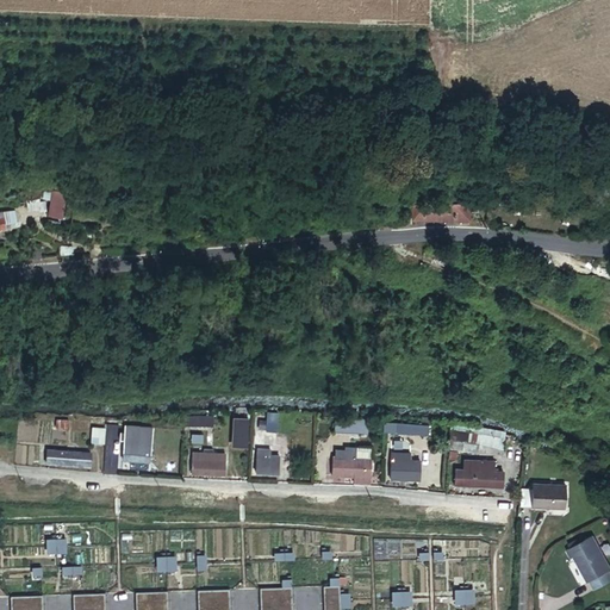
[(50,193),(49,219),(70,221),(73,195),(50,193)]
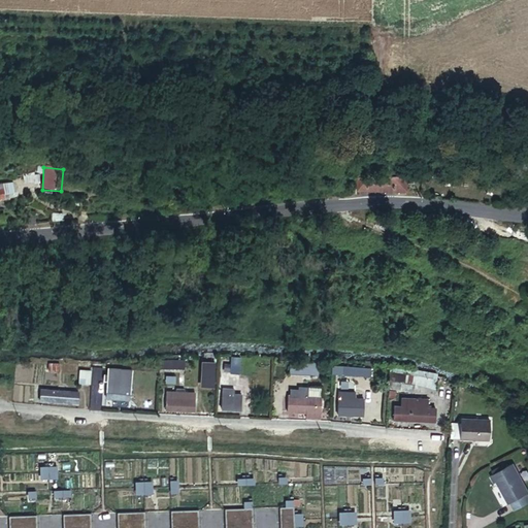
[(364,195),(409,196),(410,187),(417,188),(422,187),(423,180),(386,179),(386,183),(365,183),(364,195)]
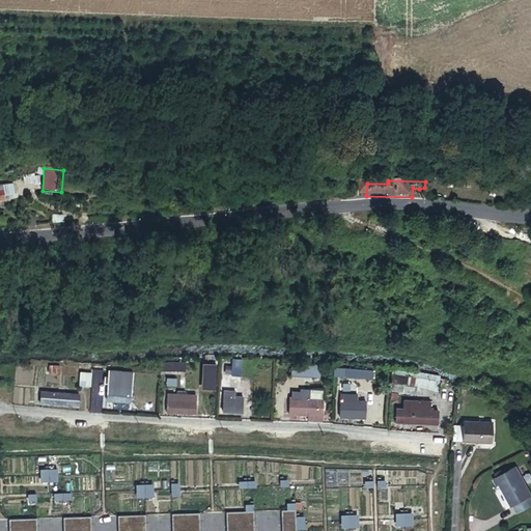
[(240,374),(242,361),(233,360),(232,365),(227,364),(225,371),(240,374)]
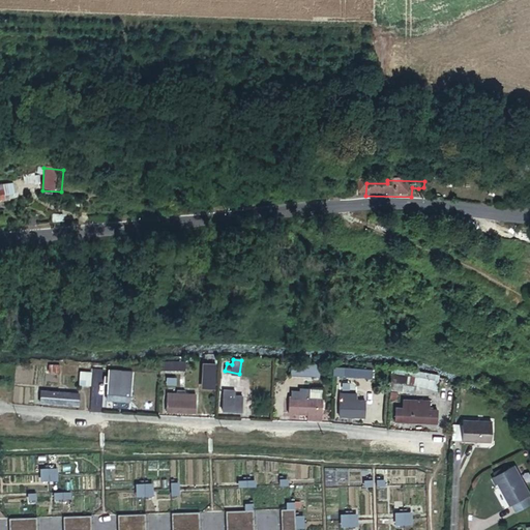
[(78,369),(78,361),(66,360),(65,371),(78,372),(78,369)]
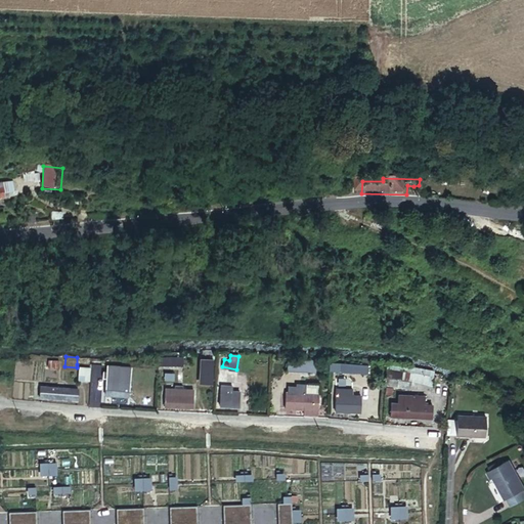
[(92,368),(93,358),(82,357),(82,364),(80,382),(91,382),(92,368)]
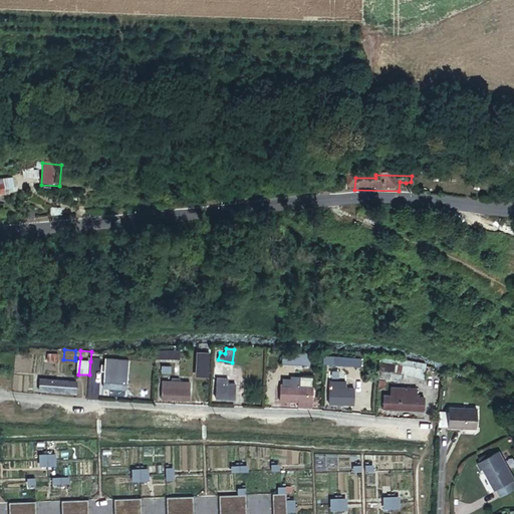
[(101,362),(102,352),(91,351),(90,361),(92,361),(91,379),(98,380),(99,362),(101,362)]
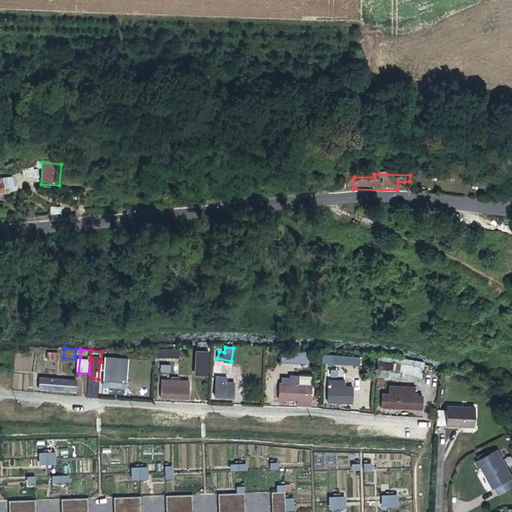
[(310,353),(284,351),(283,364),(309,366),(310,353)]
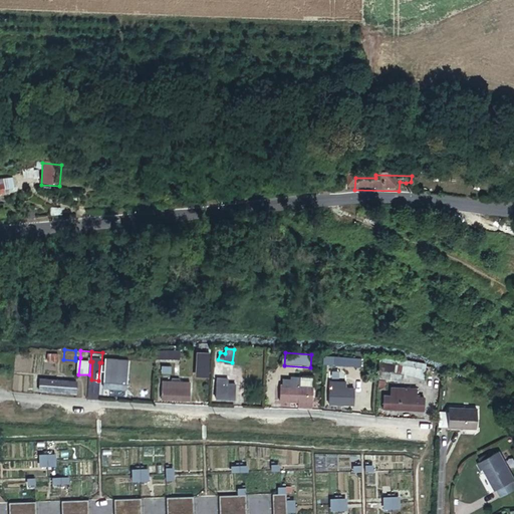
[(364,367),(365,358),(325,355),(324,364),(364,367)]
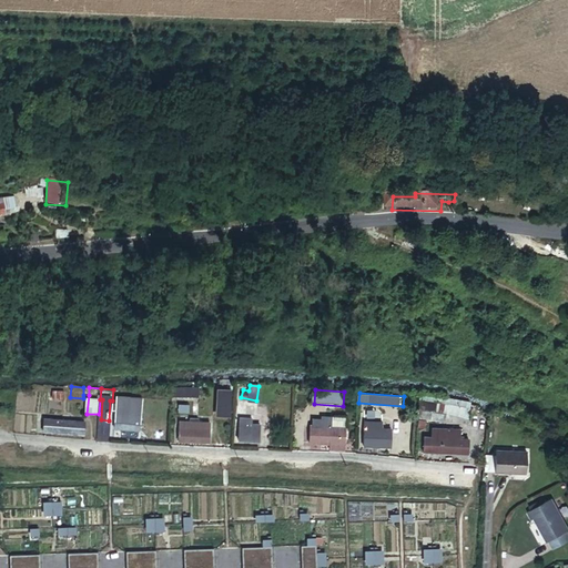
[(128,409),(130,395),(120,394),(118,408),(128,409)]
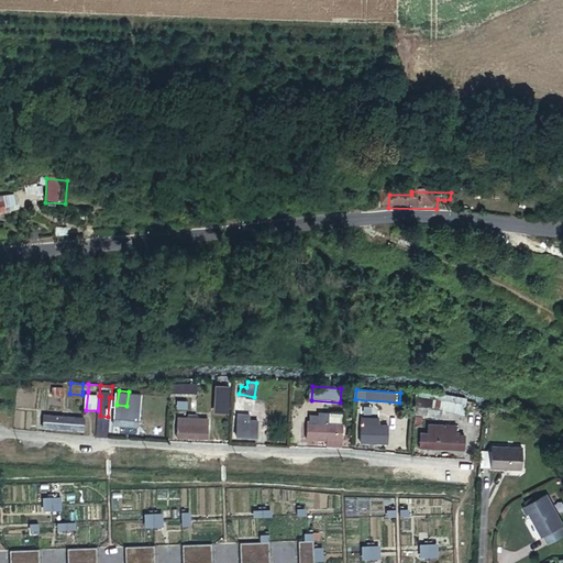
[(440,423),(442,410),(464,414),(466,405),(430,396),(412,394),(411,420),(440,423)]
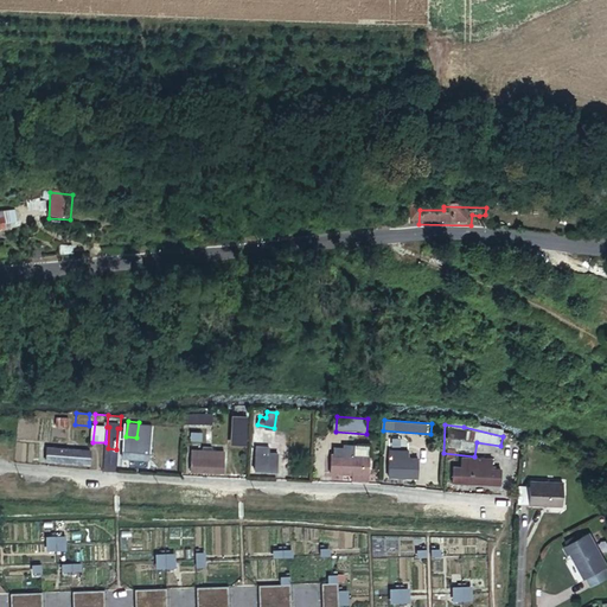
[(148,464),(149,442),(126,441),(123,462),(148,464)]
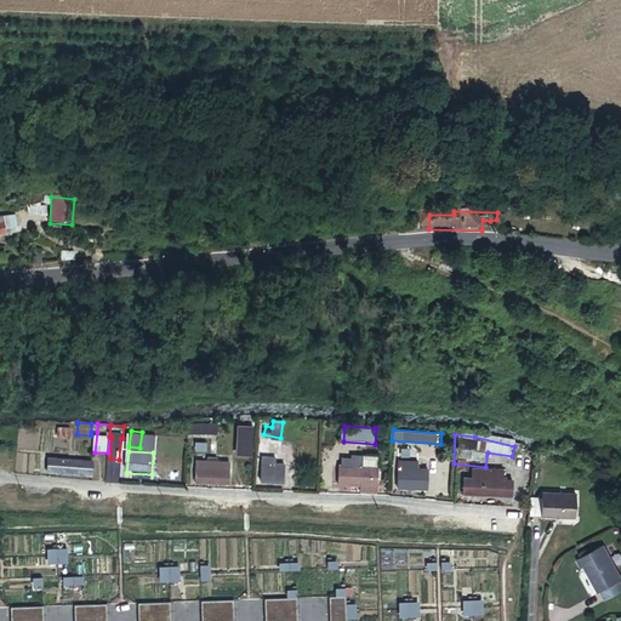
[(51,460),(51,472),(93,476),(95,463),(74,462),(75,455),(69,455),(69,461),(51,460)]
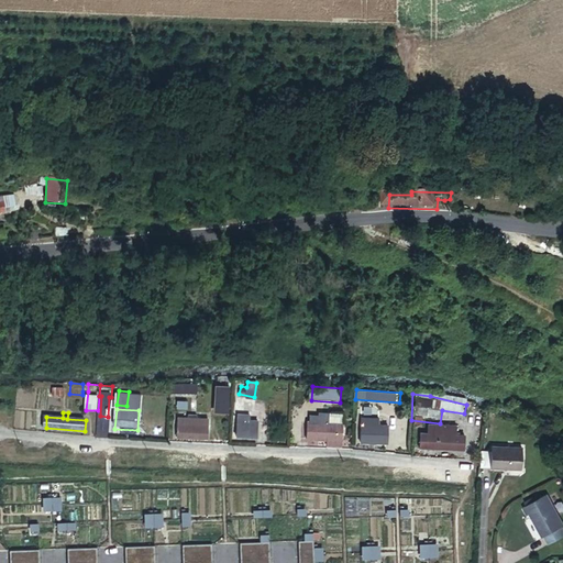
[(179,418),(179,438),(209,438),(209,418),(198,418),(198,414),(189,414),(189,418),(179,418)]
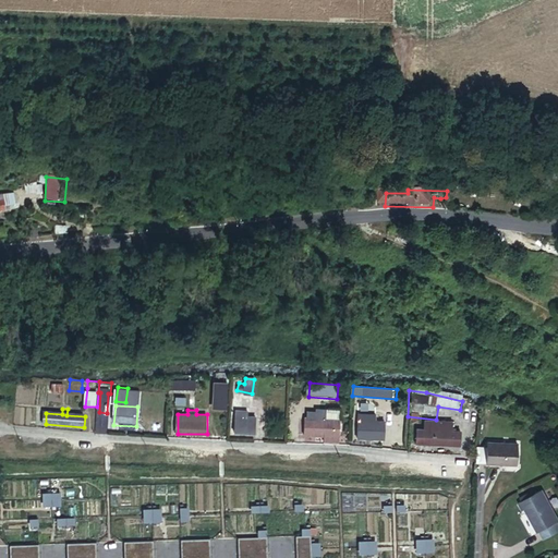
[(306,417),(305,433),(338,436),(339,420),(330,419),(330,413),(311,411),(310,417),(306,417)]
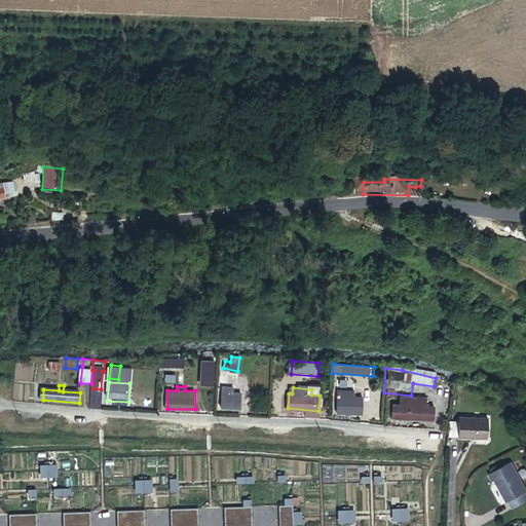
[(222,391),(221,391),(221,407),(239,407),(239,391),(233,391),(222,391)]
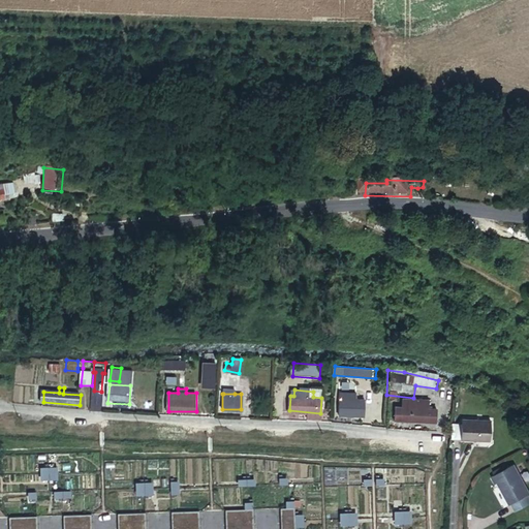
[(353,399),(342,399),(341,412),(366,413),(366,399),(353,399)]
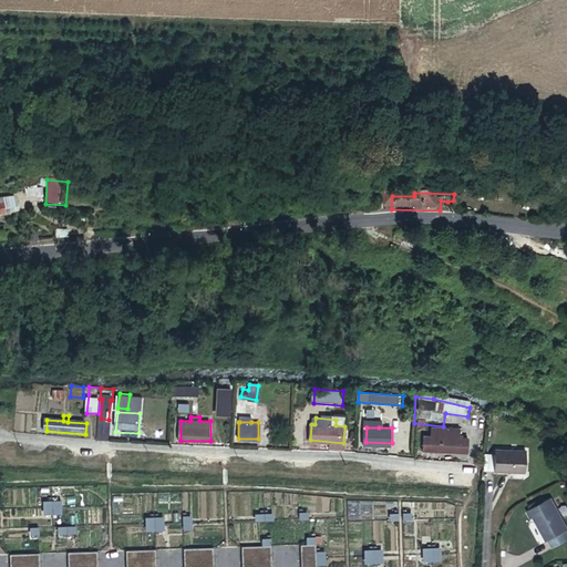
[(459,430),(431,430),(431,437),(423,437),(422,452),(466,453),(466,440),(459,440),(459,430)]
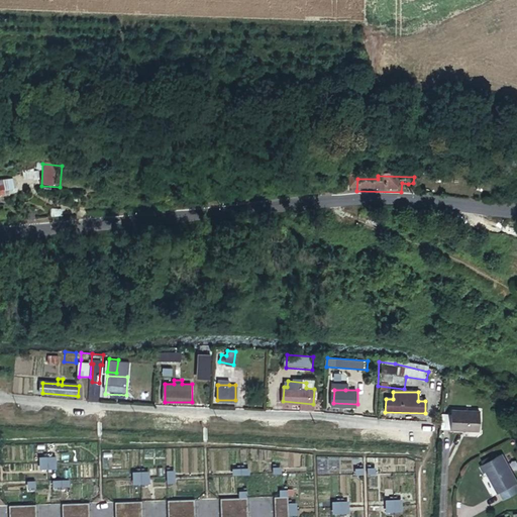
[(485,403),(479,398),(477,401),(482,406),(485,403)]
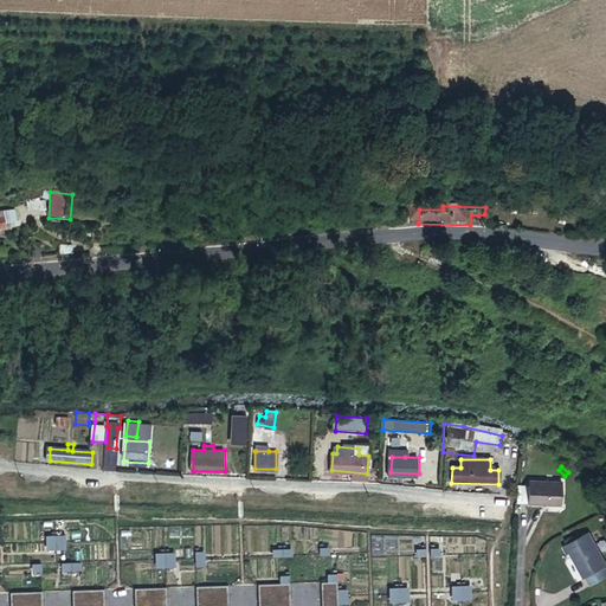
[(519,488),(517,505),(560,508),(561,487),(532,484),(530,489),(519,488)]
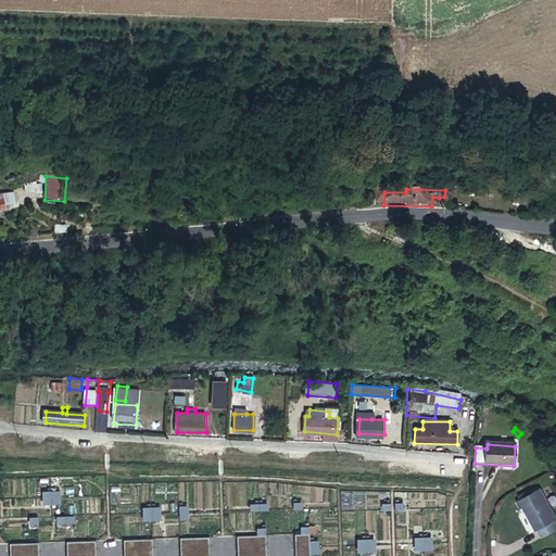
[(41,491),(41,504),(59,504),(59,491),(41,491)]
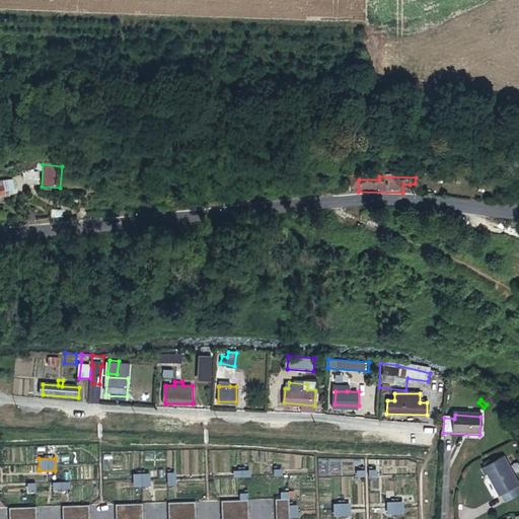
[(518,488),(502,459),(479,471),(484,478),(487,477),(499,499),(501,498),(505,505),(518,497),(518,493),(516,489),(518,488)]
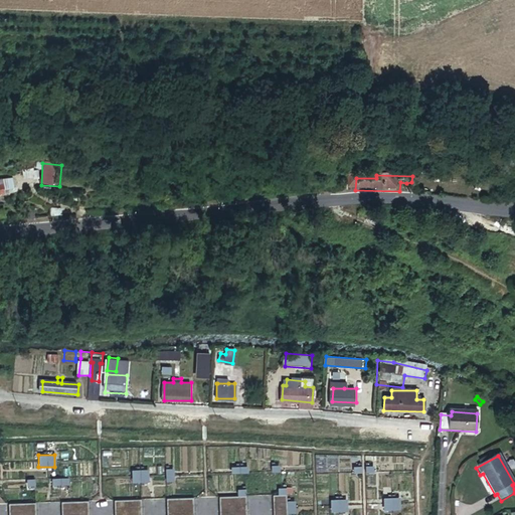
[(132,470),(132,483),(148,483),(148,470),(132,470)]
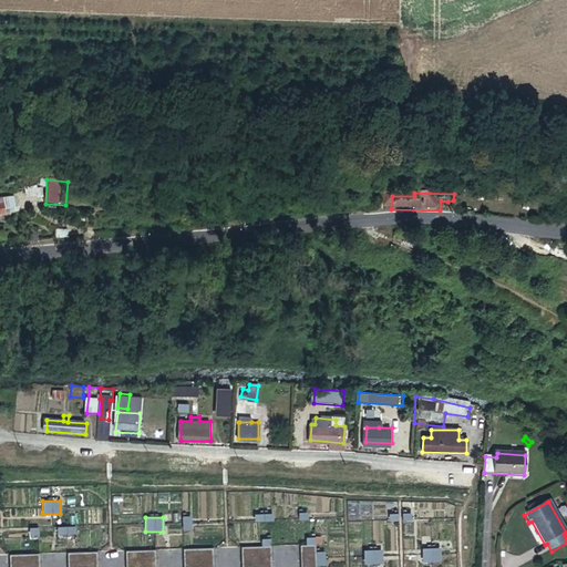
[(315,552),(315,537),(301,537),(300,566),(315,566),(316,566),(325,566),(325,552),(315,552)]
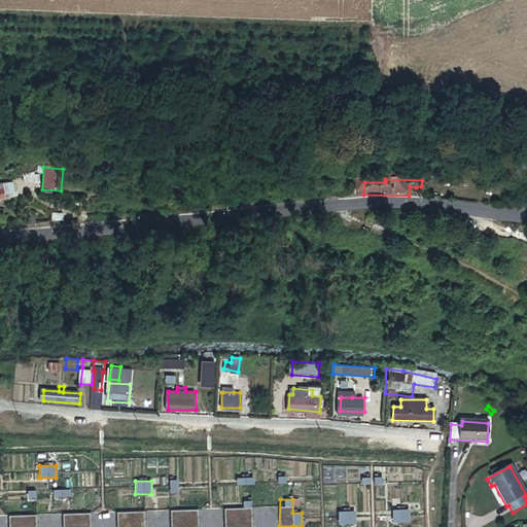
[(250,526),(251,508),(224,507),(224,526),(250,526)]
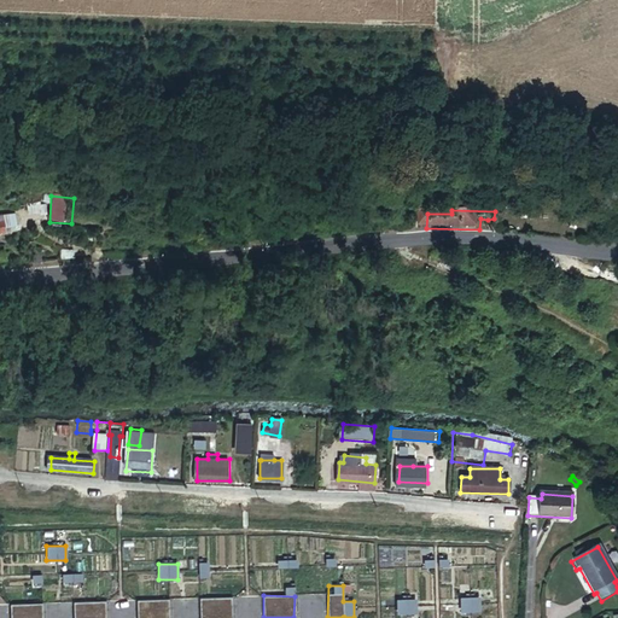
[(231,617),(231,599),(200,598),(199,617),(231,617)]
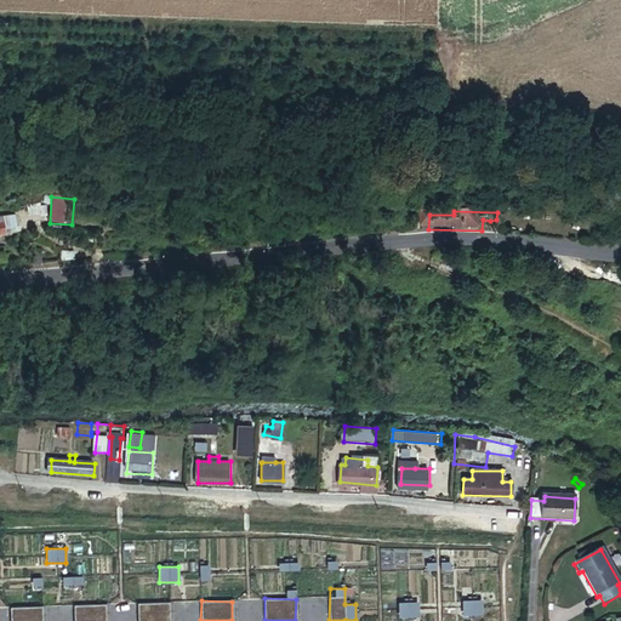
[(167,620),(169,604),(137,604),(137,620),(167,620)]
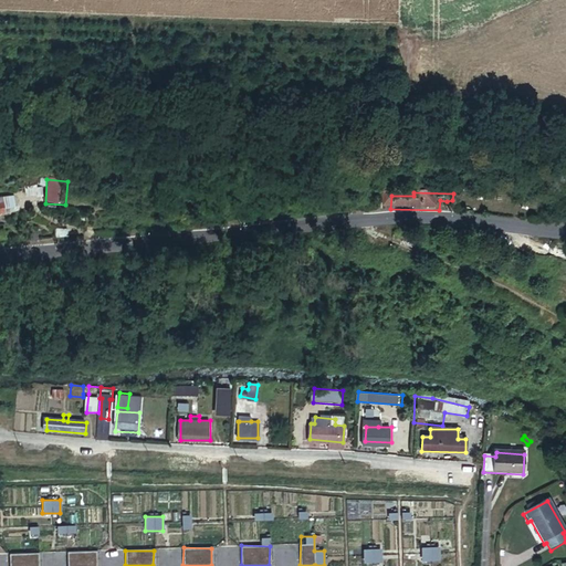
[(95,565),(96,553),(69,552),(69,565),(81,565),(80,565),(95,565)]
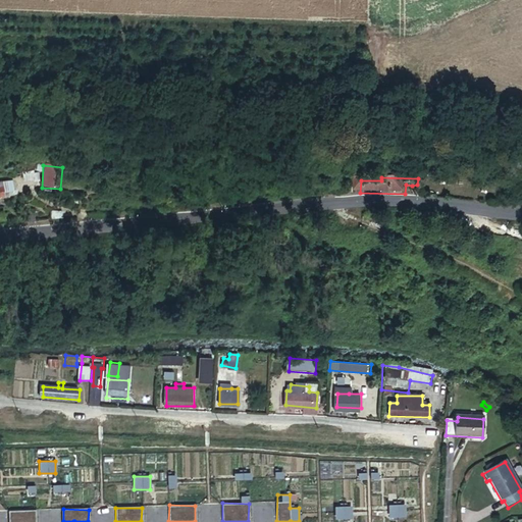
[(34,521),(35,511),(9,510),(9,521),(34,521)]
